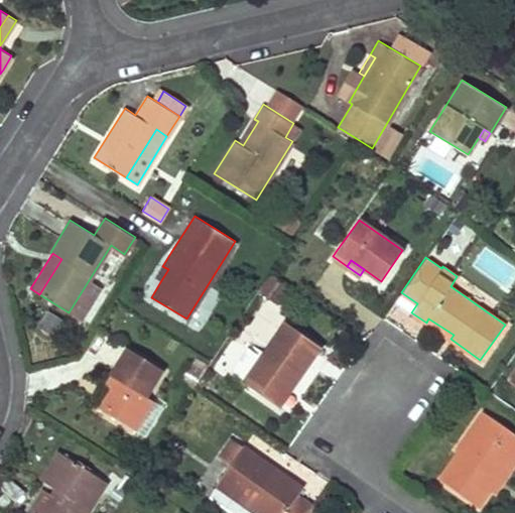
[(168,269),(162,266),(156,277),(161,280),(168,269)]
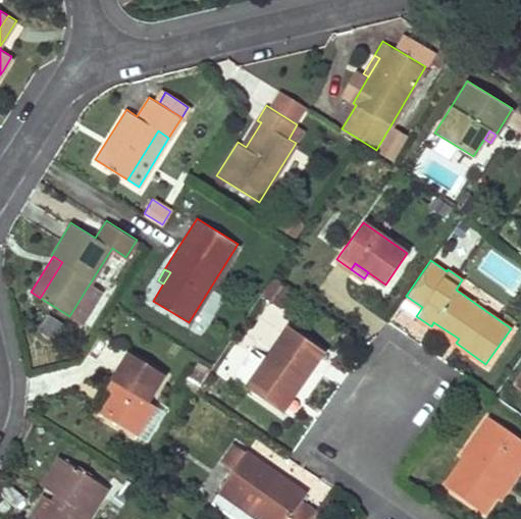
[(272,274),(260,293),(279,306),(292,288),(272,274)]
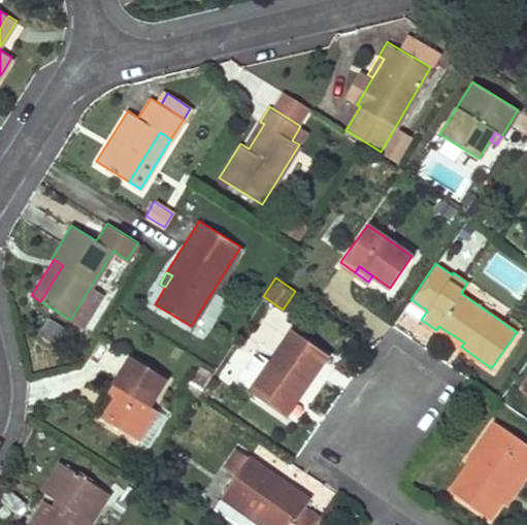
[(94,282),(70,320),(81,327),(84,323),(101,294),(105,289),(94,282)]
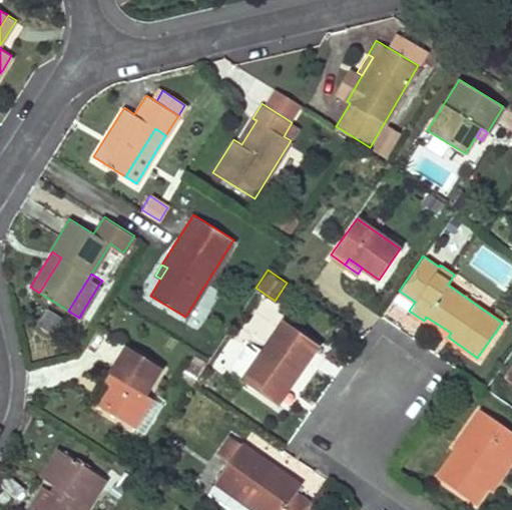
[(398,312),(390,306),(384,315),(392,321),(398,312)]
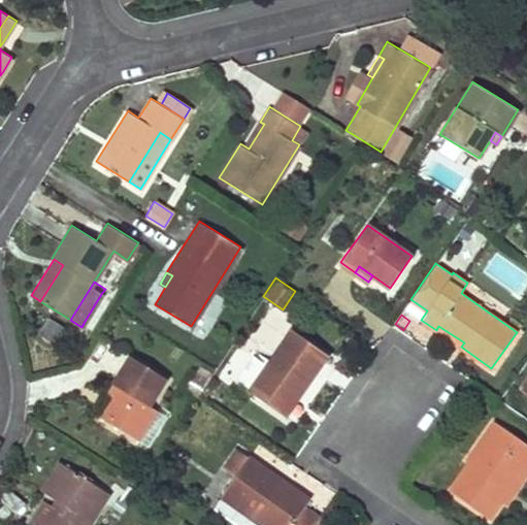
[(461,347),(464,342),(438,326),(436,330),(461,347)]
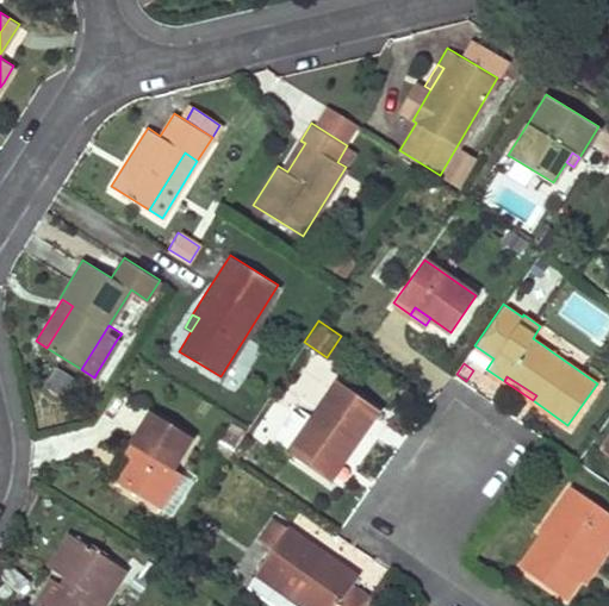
[(379,410),(336,380),(309,420),(287,451),(324,478),(342,451),(347,455),(352,448),(379,410)]
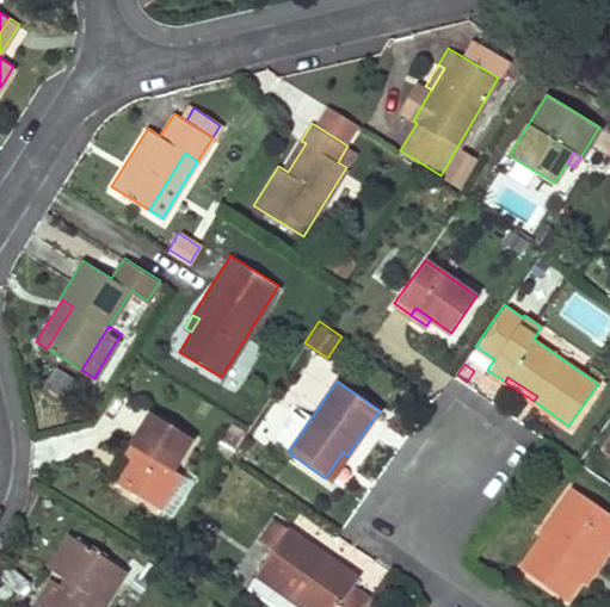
[(117,482),(159,508),(182,474),(173,468),(192,437),(151,410),(130,443),(131,444),(137,448),(131,458),(117,482)]
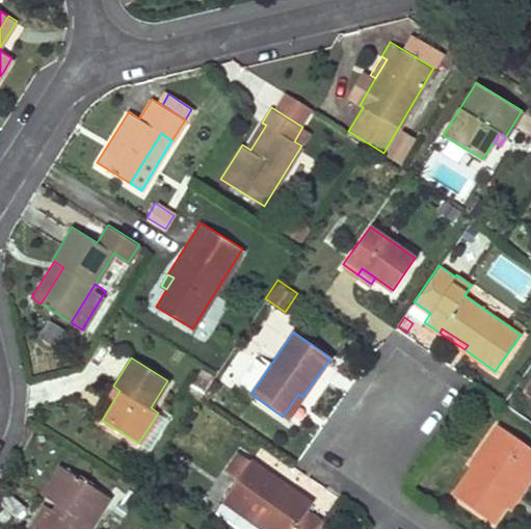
[(250,394),(269,367),(256,358),(237,385),(250,394)]
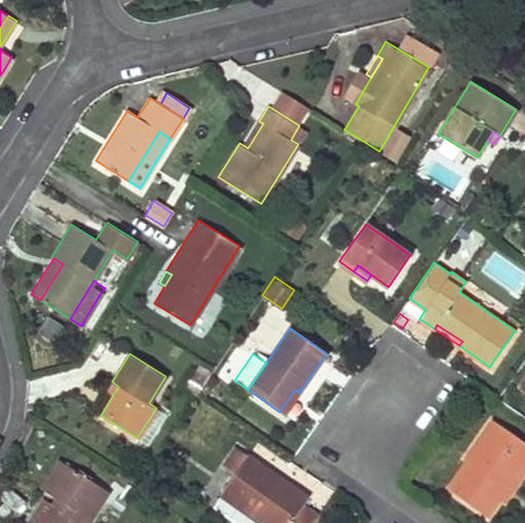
[(118,386),(113,382),(107,390),(113,395),(118,386)]
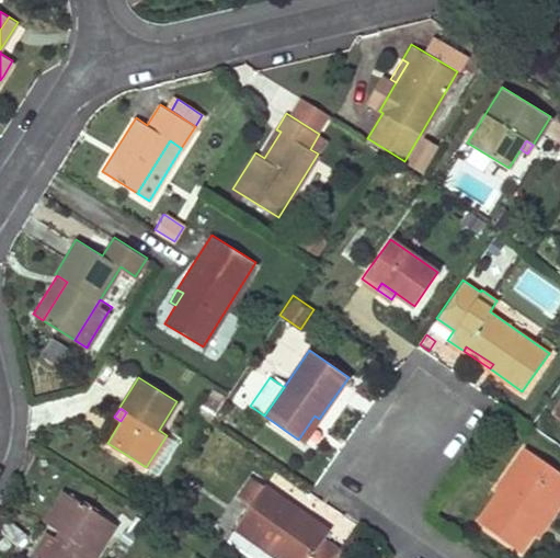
[(303,442),(319,419),(315,416),(298,440),(303,442)]
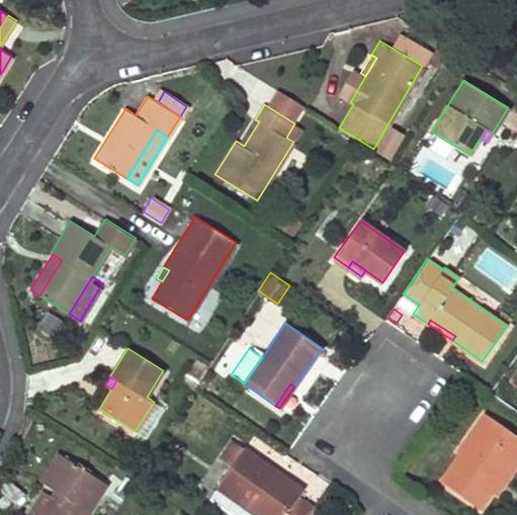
[(516,435),(486,414),(477,427),(481,430),(462,455),(458,453),(457,454),(439,480),(480,508),(492,491),(516,455),(516,454),(516,435)]
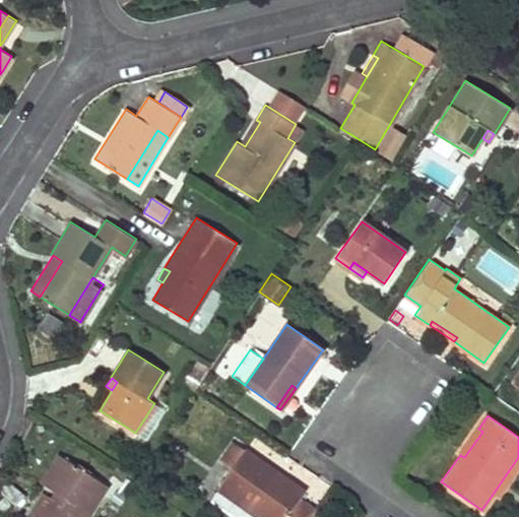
[(476,428),(458,454),(459,456),(460,455),(464,457),(482,432),(478,429),(476,428)]
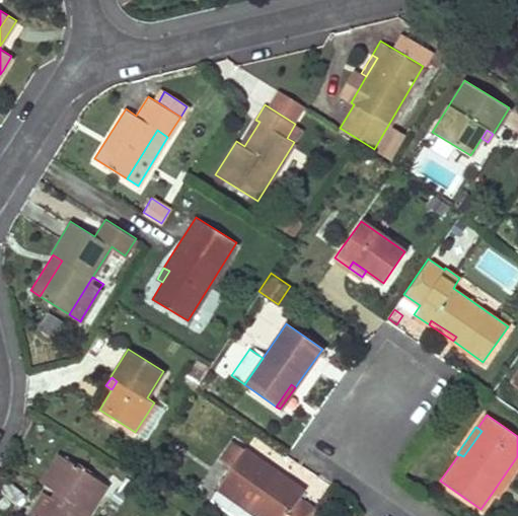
[(304,490),(274,469),(272,473),(261,465),(264,461),(232,440),(221,457),(232,464),(218,486),(261,515),(310,515),(315,509),(298,498),(304,490)]
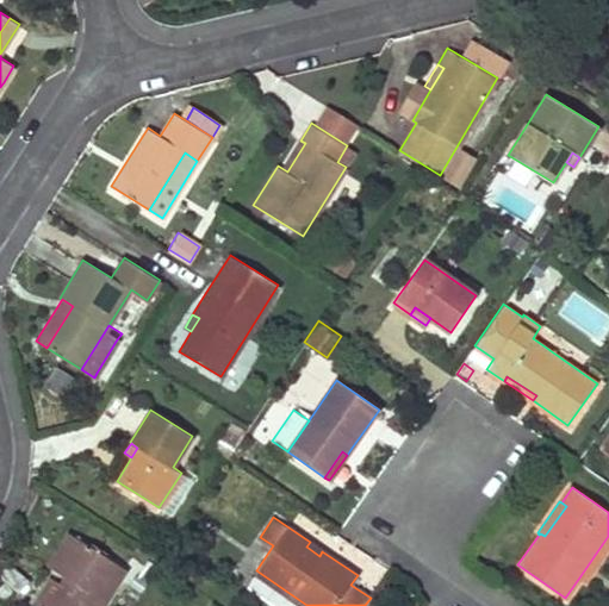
[(48,564),(68,579),(49,605),(101,605),(125,568),(68,532),(48,564)]
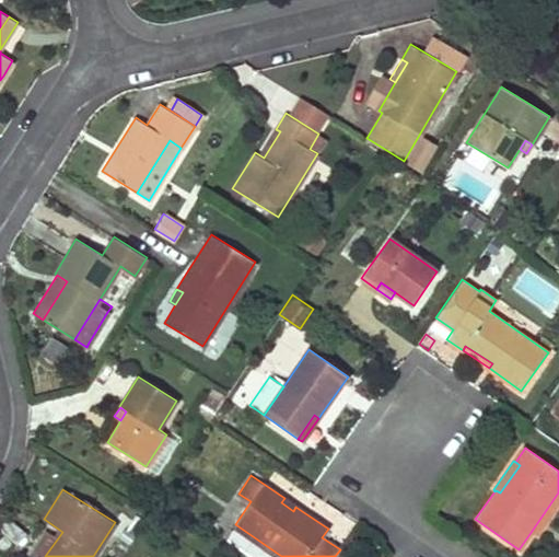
[(551,515),(558,503),(558,491),(558,492),(532,531),(537,535),(551,515)]
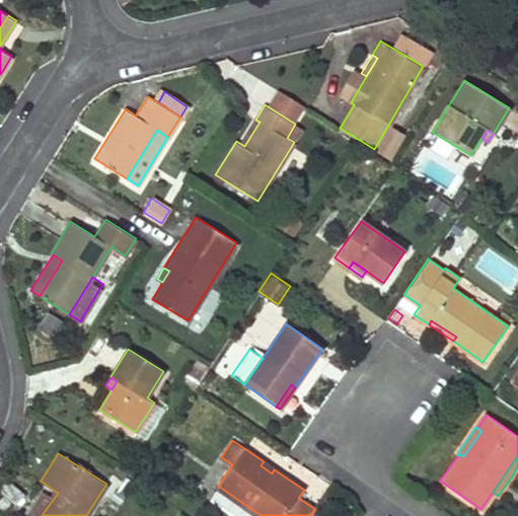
[(272,473),(274,469),(264,461),(261,465),(272,473)]
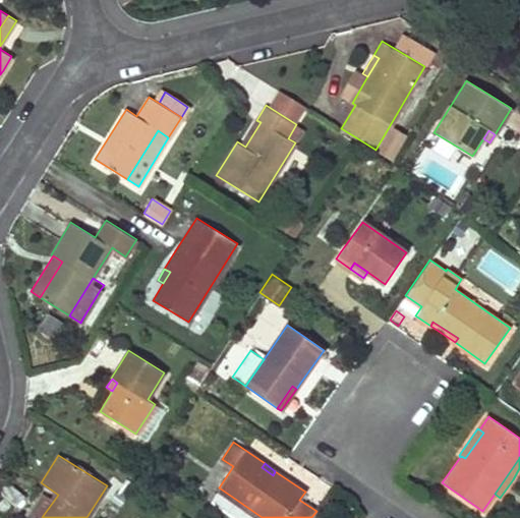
[(235,517),(262,517),(219,487),(210,500),(235,517)]
